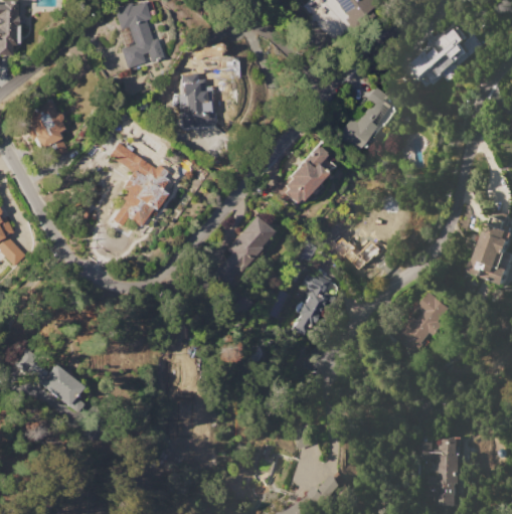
[(332,0),(373,0),(378,6),(352,25),(332,0)]
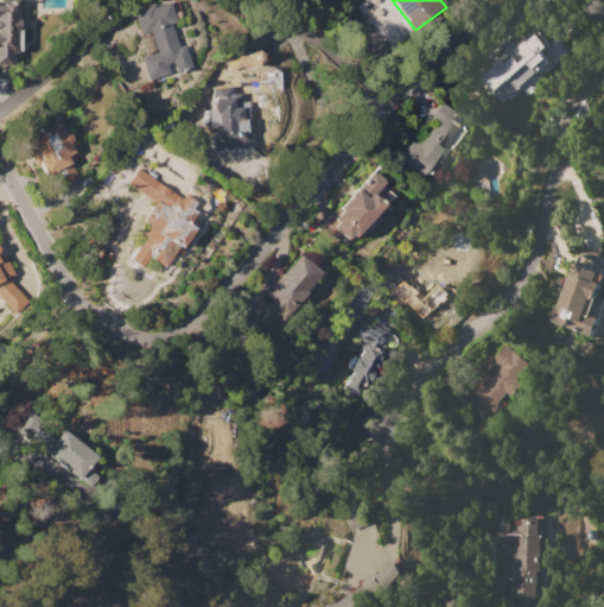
[(0,65),(0,5),(2,5),(2,1),(20,1),(20,20),(23,20),(21,27),(24,27),(24,54),(16,54),(14,65),(0,65)]
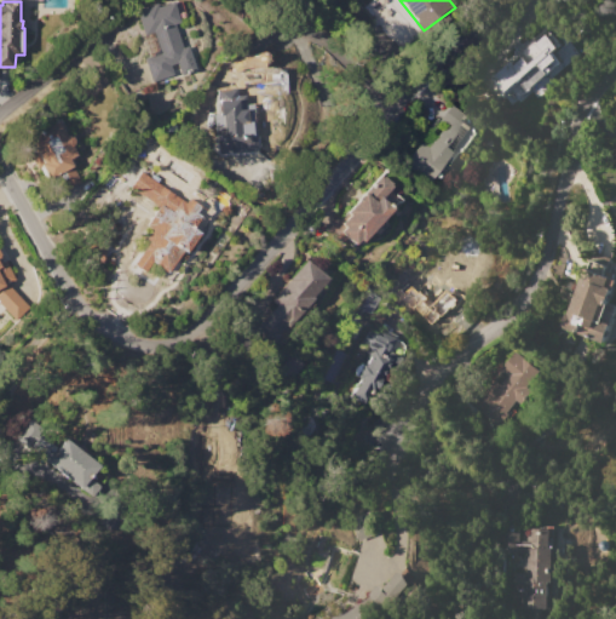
[(138,11),(159,4),(160,9),(176,4),(183,23),(178,24),(185,49),(190,47),(199,72),(185,76),(180,64),(172,67),(176,76),(155,82),(147,59),(156,56),(155,53),(161,51),(155,33),(147,35),(138,11)]
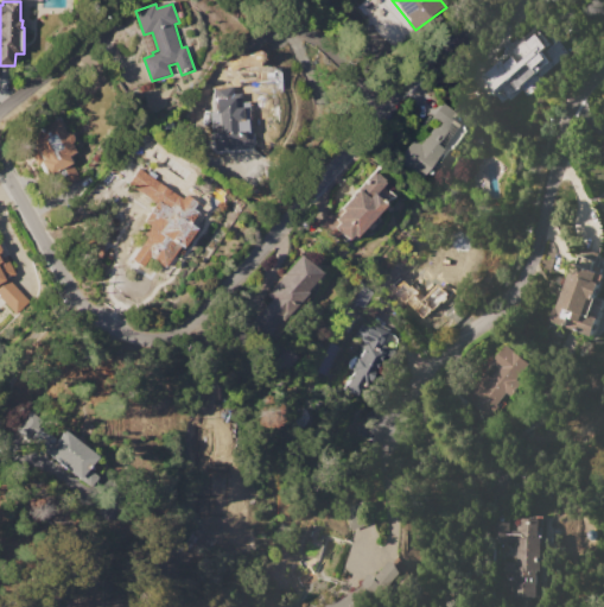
[(478,81),(497,65),(504,74),(516,64),(510,57),(514,55),(512,52),(545,26),(554,37),(528,58),(531,62),(527,64),(539,78),(515,97),(504,84),(491,95),(478,81)]
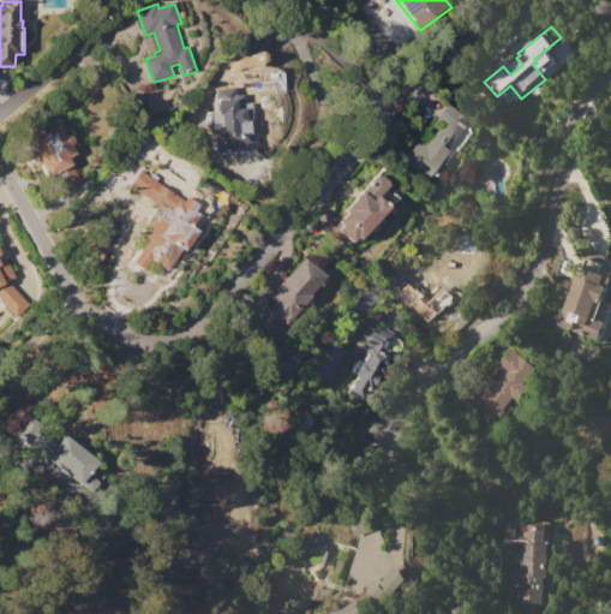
[(232,61),(234,73),(261,66),(258,54),(232,61)]
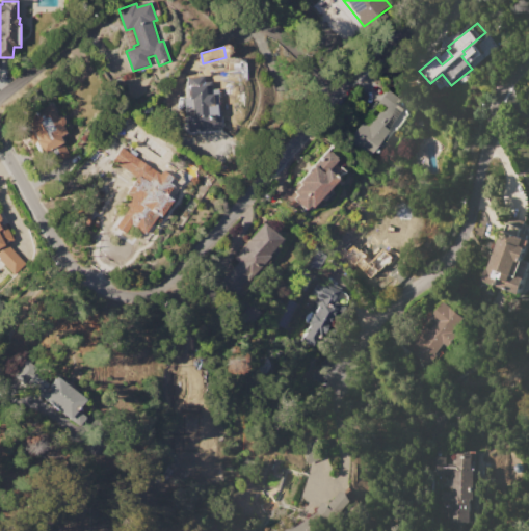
[(189,77),(205,76),(206,81),(213,81),(213,90),(216,90),(217,114),(221,113),(222,130),(189,132),(189,116),(194,116),(193,101),(190,101),(189,77)]
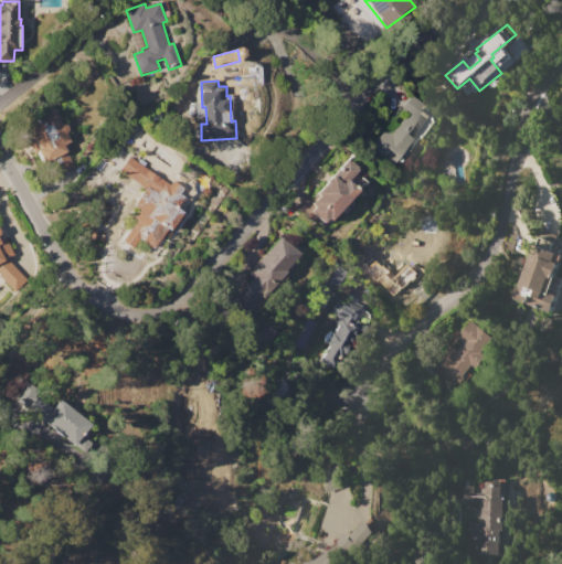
[(395,166),(373,149),(388,130),(394,135),(410,115),(404,110),(415,96),(430,108),(426,112),(433,116),(395,166)]
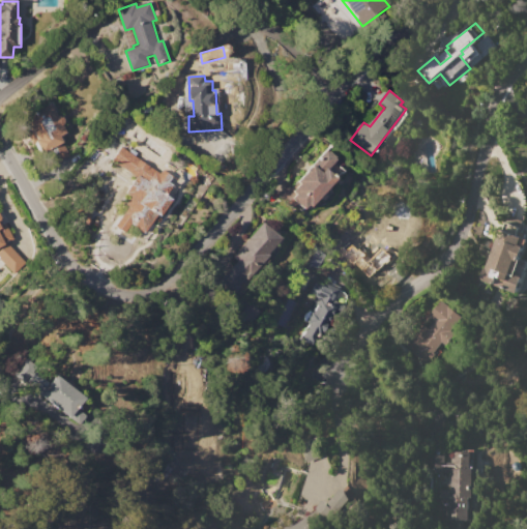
[(54,103),(59,112),(57,113),(59,115),(59,114),(62,114),(64,115),(65,117),(66,119),(66,121),(65,123),(64,124),(68,133),(62,136),(65,141),(64,142),(72,156),(52,168),(37,143),(34,145),(27,133),(30,131),(24,120),(54,103)]
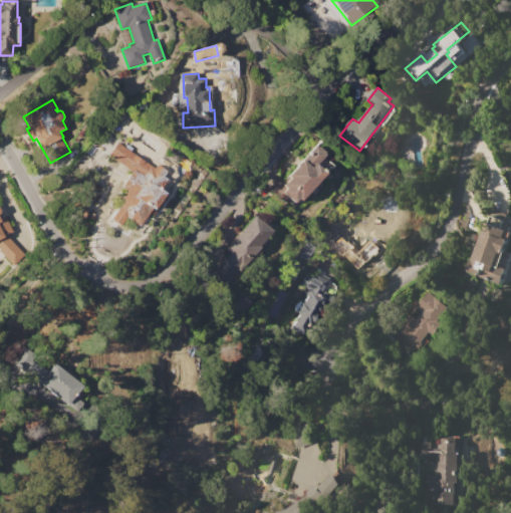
[(119,143),(128,148),(130,145),(139,152),(137,154),(157,169),(160,164),(171,172),(166,178),(169,180),(162,190),(168,194),(157,211),(155,209),(142,227),(129,218),(125,222),(116,215),(126,201),(123,199),(129,191),(123,187),(134,173),(109,156),(119,143)]
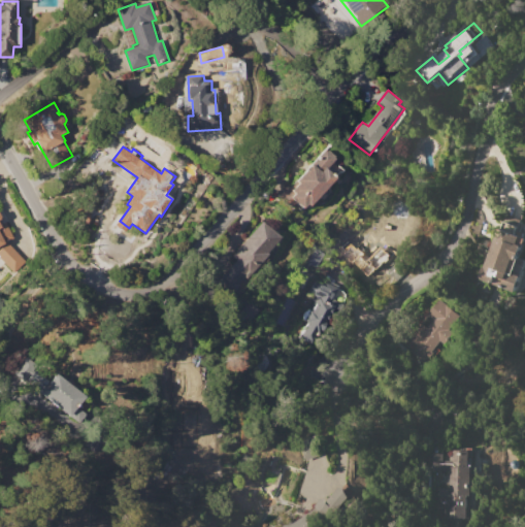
[(296,184),(326,151),(328,153),(330,152),(337,158),(327,170),(335,177),(309,206),(307,205),(302,210),(296,205),(294,208),(281,196),(289,186),(293,189),(297,184),(296,184)]
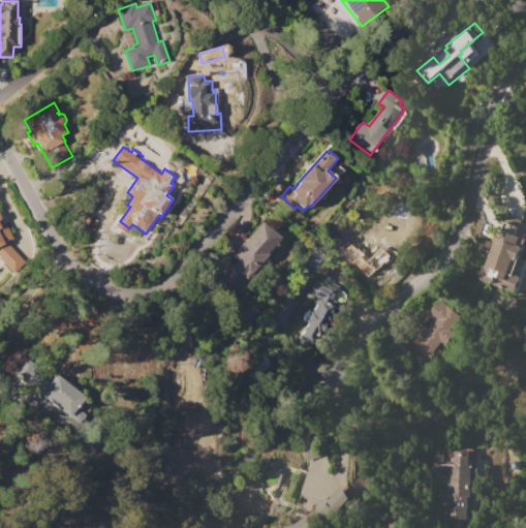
[(0,214),(1,215),(0,216),(0,225),(14,240),(13,242),(32,259),(18,275),(0,258),(0,214)]
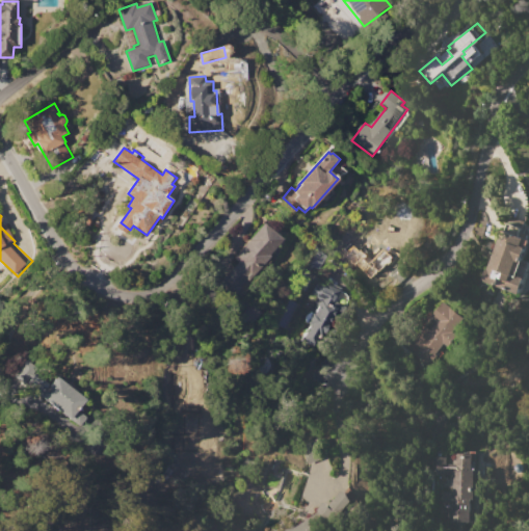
[(484,283),(488,270),(491,270),(505,232),(507,233),(513,218),(528,223),(527,224),(528,226),(528,253),(525,262),(528,263),(528,273),(521,296),(484,283)]
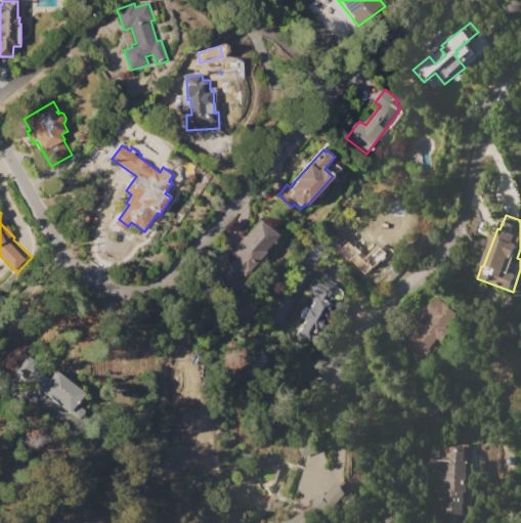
[(221,278),(237,259),(233,255),(249,237),(248,236),(263,220),(280,235),(269,249),(270,249),(267,252),(268,253),(252,270),(251,269),(240,281),(242,284),(234,291),(221,278)]
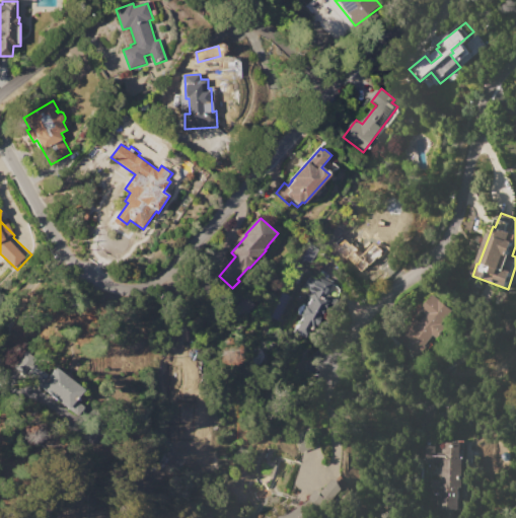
[(297,333),(304,318),(299,316),(305,304),(309,306),(311,301),(310,301),(313,295),(314,296),(316,293),(307,289),(313,277),(321,281),(323,279),(335,284),(329,295),(330,296),(320,316),(322,317),(317,326),(316,325),(309,339),(297,333)]
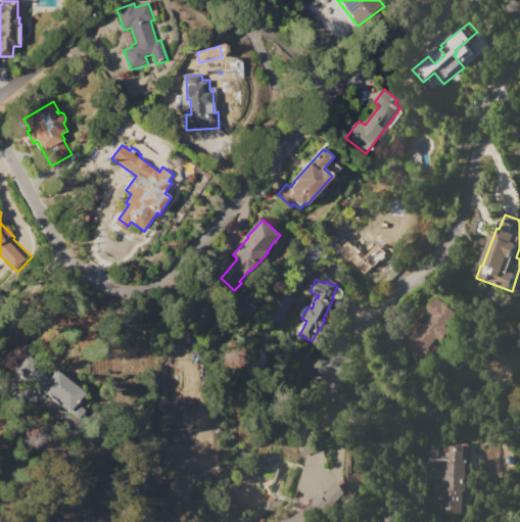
[(405,348),(405,345),(403,344),(420,323),(424,326),(431,318),(425,313),(436,298),(457,314),(445,328),(450,331),(441,341),(437,338),(428,349),(430,351),(425,358),(423,357),(418,363),(411,357),(411,356),(406,351),(407,350),(407,348),(405,348)]
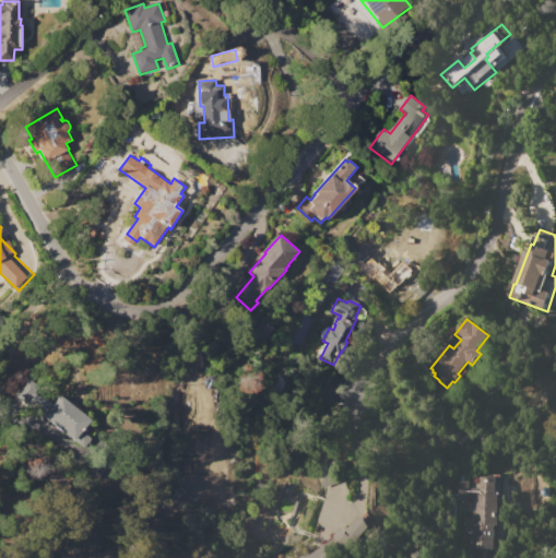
[(77,441),(31,406),(36,399),(34,398),(28,405),(16,396),(31,379),(43,388),(38,393),(54,404),(60,396),(92,420),(77,441)]
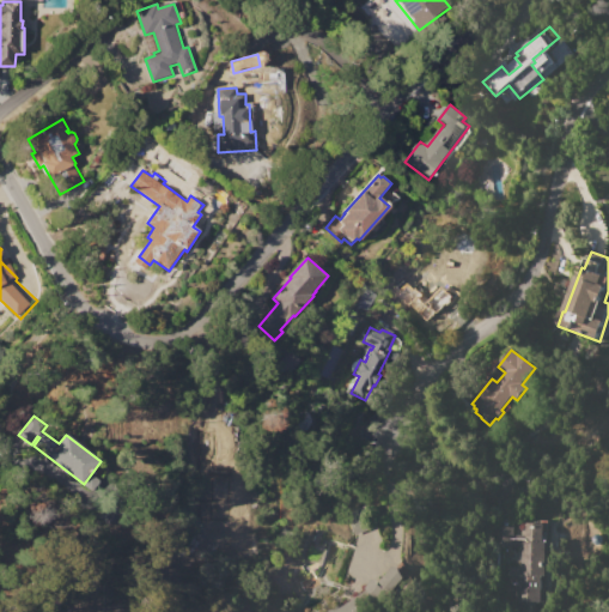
[(212,485),(223,483),(218,455),(239,452),(248,495),(245,495),(248,513),(245,513),(248,529),(254,528),(259,552),(226,558),(212,485)]
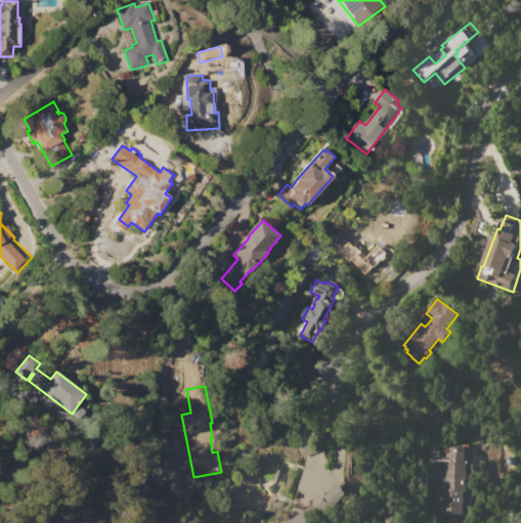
[(304,458),(319,451),(313,433),(297,439),(304,458)]
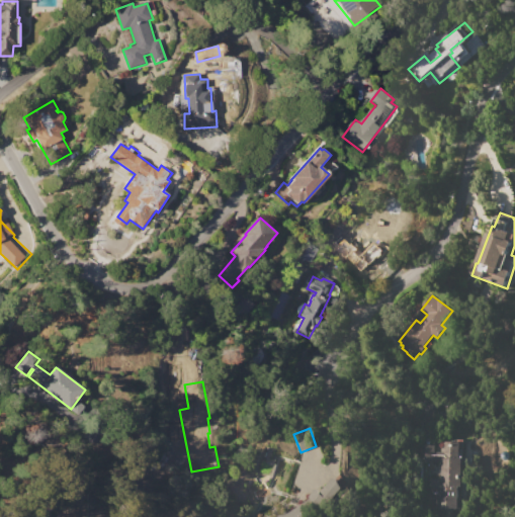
[(418,446),(434,446),(434,453),(441,453),(442,449),(444,449),(444,441),(464,441),(463,489),(458,489),(458,510),(435,509),(435,496),(429,496),(430,480),(441,481),(441,464),(434,464),(434,465),(418,464),(418,446)]
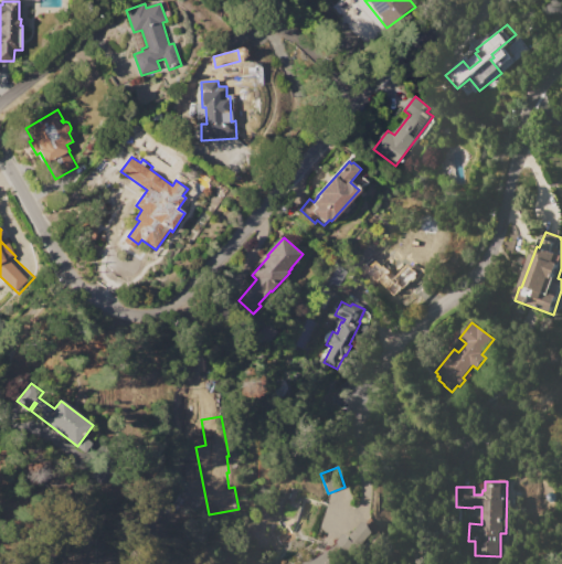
[(307,563),(314,560),(316,562),(340,545),(339,544),(346,535),(351,540),(364,524),(367,523),(370,524),(372,527),(374,529),(375,531),(375,533),(354,563),(307,563)]
